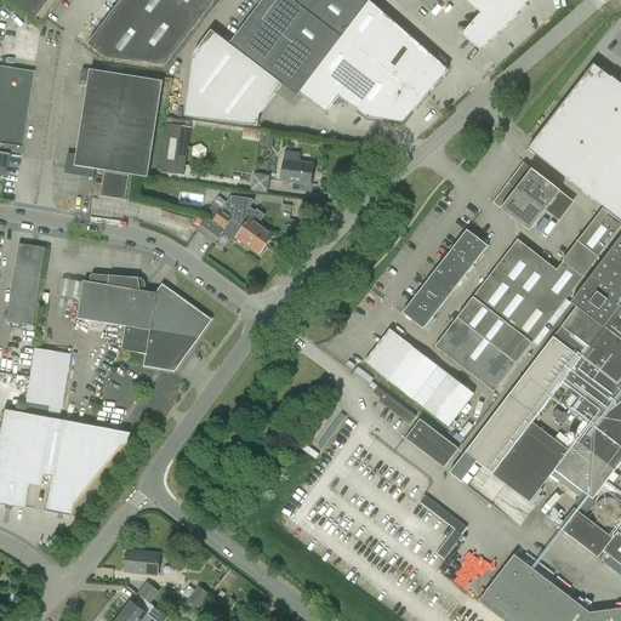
[(12,0),(35,17),(49,0),(12,0)]
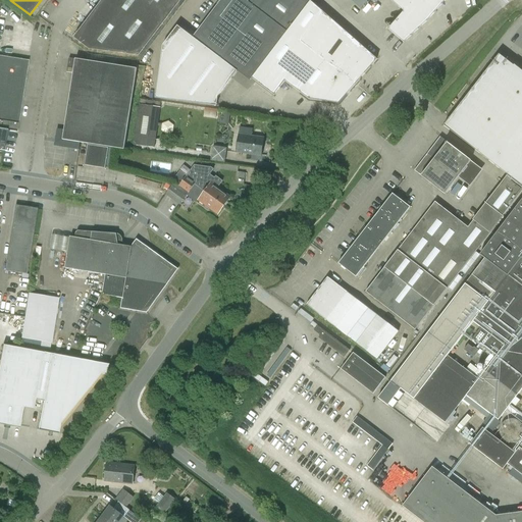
[(104,0),(76,37),(90,48),(139,54),(179,0),(104,0)]
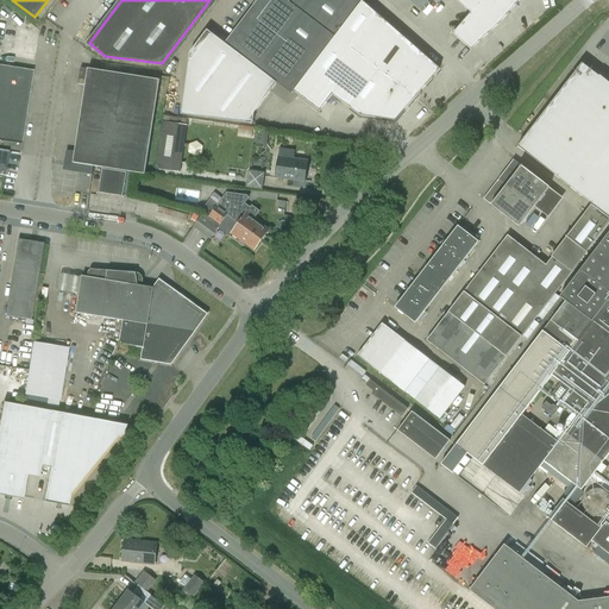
[(258,0),(244,19),(225,44),(207,30),(200,41),(190,52),(182,114),(252,124),(255,113),(277,83),(292,94),(293,93),(349,19),(362,2),(363,0),(258,0)]
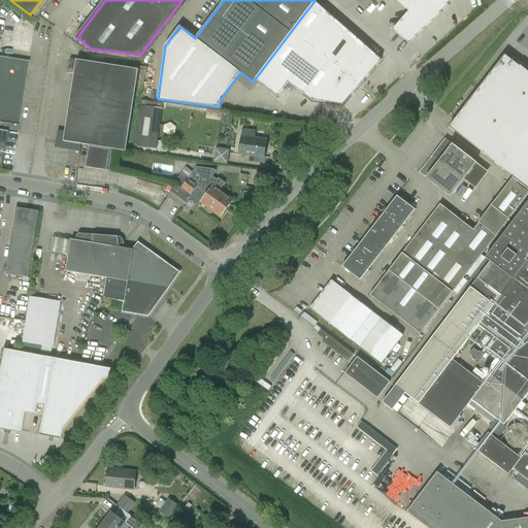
[(353,0),(365,10),(373,0),(353,0)]
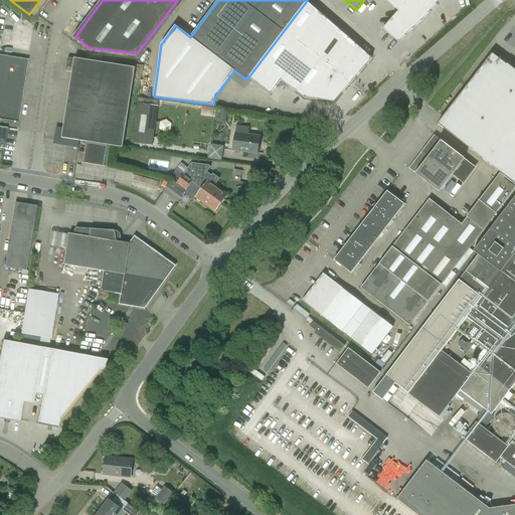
[(384,0),(398,11),(382,29),(397,42),(421,20),(431,10),(439,0),(384,0)]
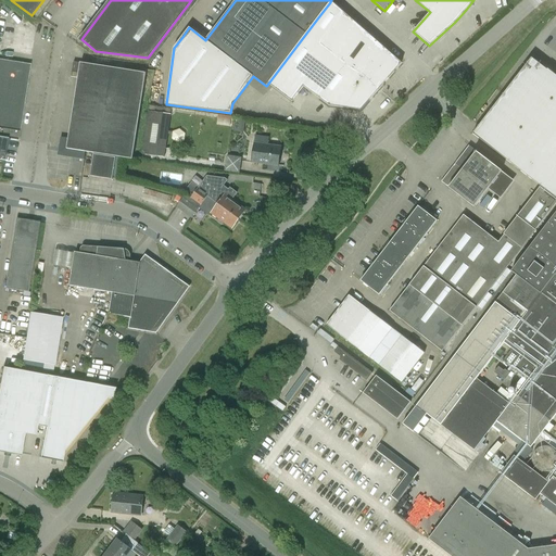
[(401,64),(330,2),(318,17),(267,85),(291,102),(302,87),(329,106),(361,111),(401,64)]
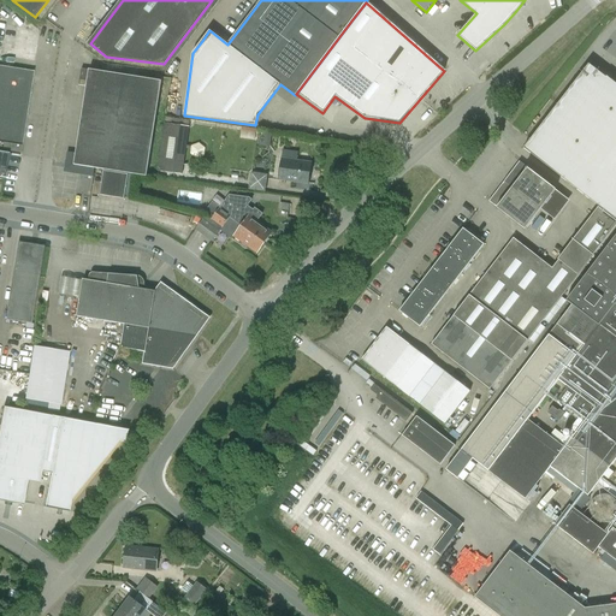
[(615,219),(615,88),(606,81),(609,78),(606,77),(588,64),(523,148),(615,219)]
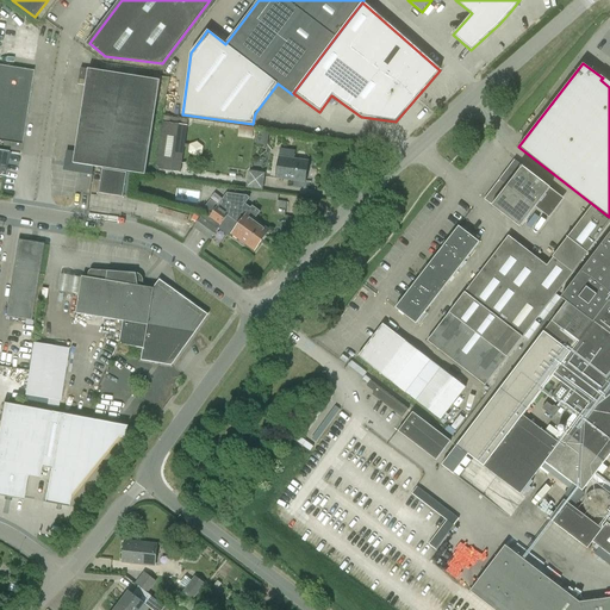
[(0,64),(0,175),(5,176),(8,153),(20,155),(27,112),(33,70),(0,64)]
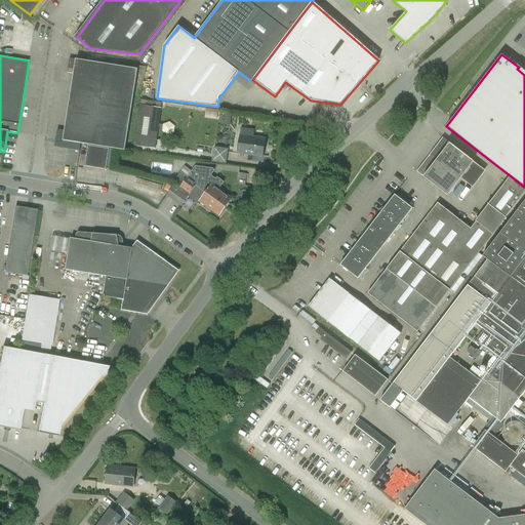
[(67,73),(74,74),(63,140),(124,150),(137,69),(70,58),(67,73)]
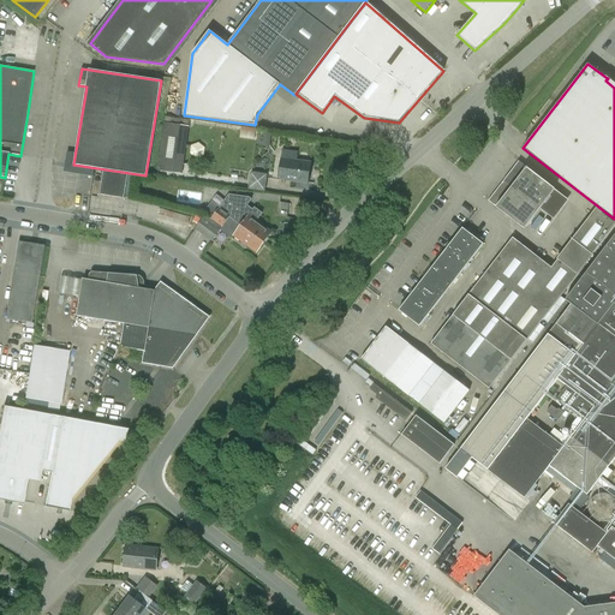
[(157,171),(181,174),(189,127),(163,123),(157,171)]
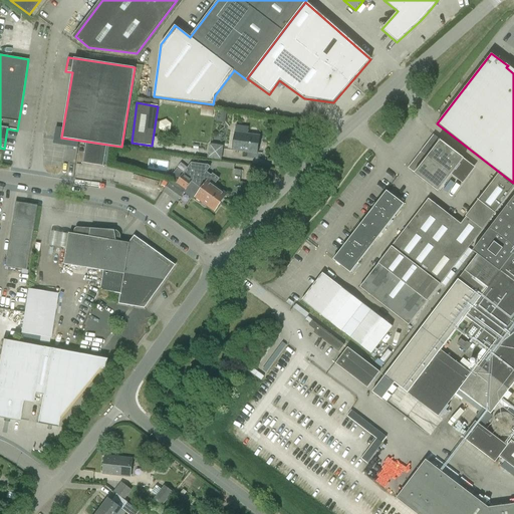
[(260,136),(245,134),(245,127),(233,126),(231,127),(231,131),(232,132),(235,133),(233,151),(257,154),(260,136)]
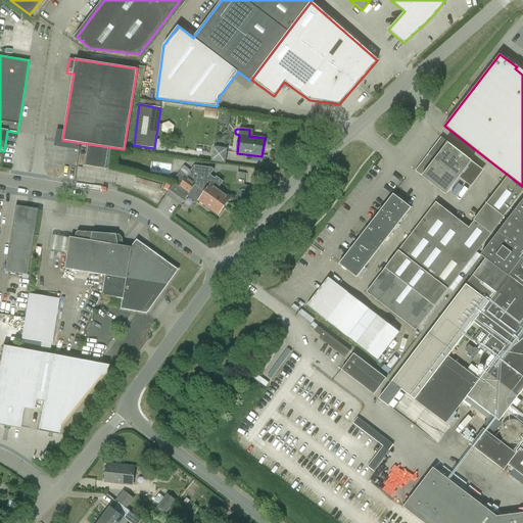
[(472,160),(441,137),(415,171),(446,195),(472,160)]
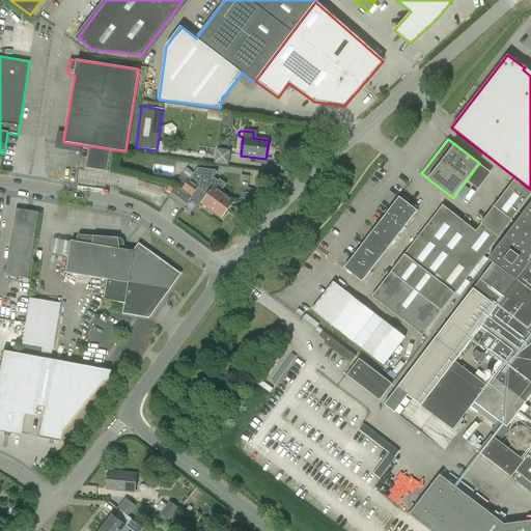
[(86,168),(107,171),(110,150),(89,147),(86,168)]
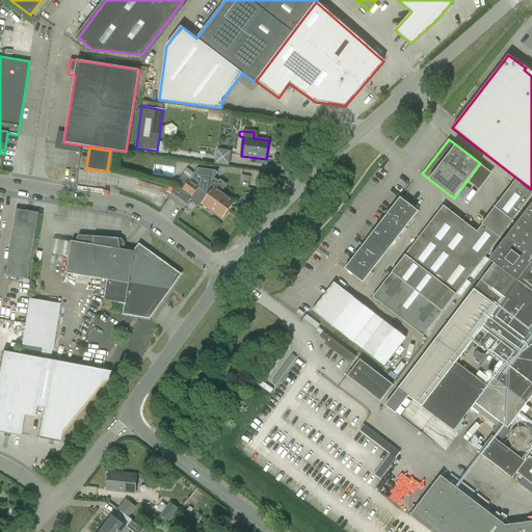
[(215,162),(231,164),(232,150),(217,148),(215,162)]
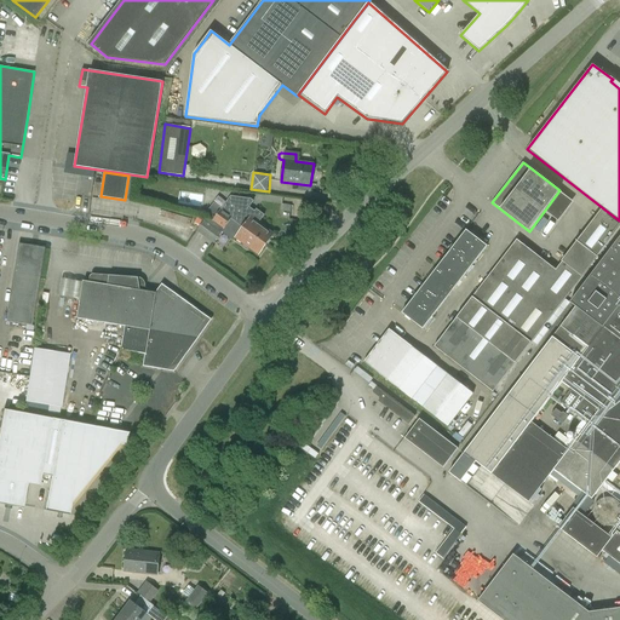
[(231,219),(267,245),(274,234),(259,223),(264,214),(257,210),(254,211),(250,207),(253,201),(251,199),(230,196),(229,199),(218,214),(229,223),(231,219)]
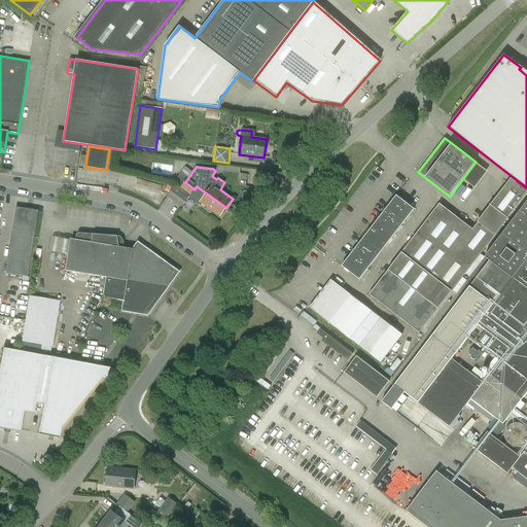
[(472,230),(440,204),(370,295),(419,334),(526,192),(526,189),(512,178),(472,230)]
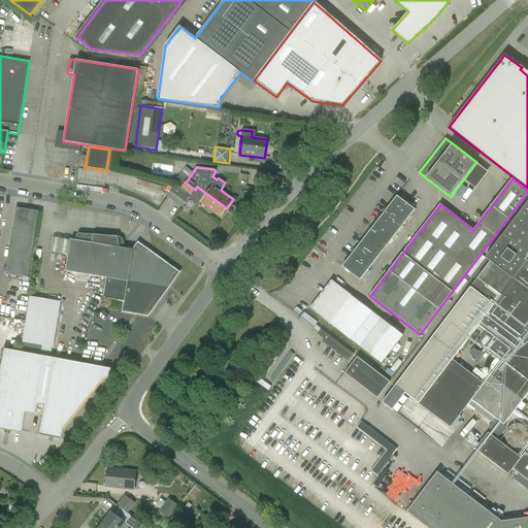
[(161,187),(143,182),(142,187),(135,185),(134,191),(158,197),(161,187)]
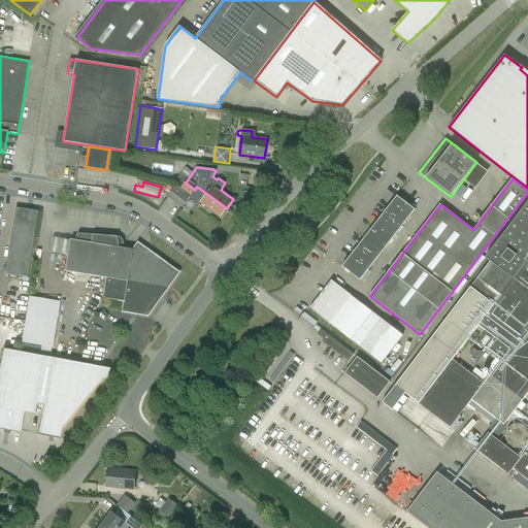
[(197,187),(195,190),(186,183),(182,188),(175,187),(168,196),(183,206),(191,195),(200,202),(221,218),(227,208),(197,187)]
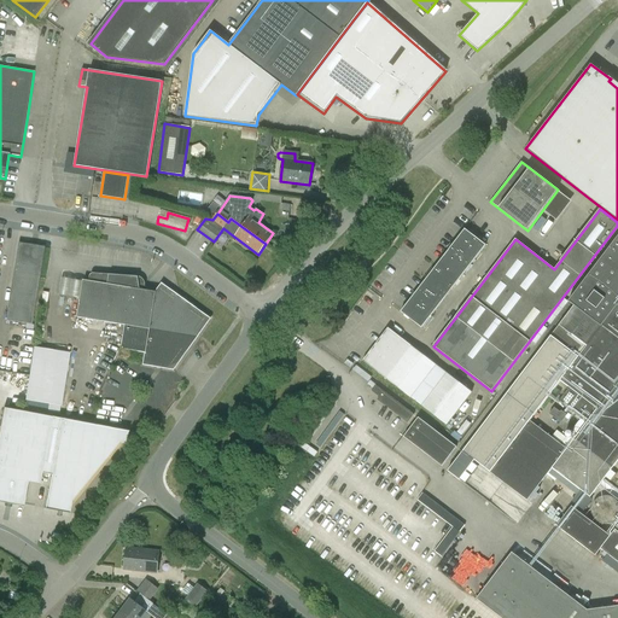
[(465,229),(401,313),(421,328),(485,246),(465,229)]
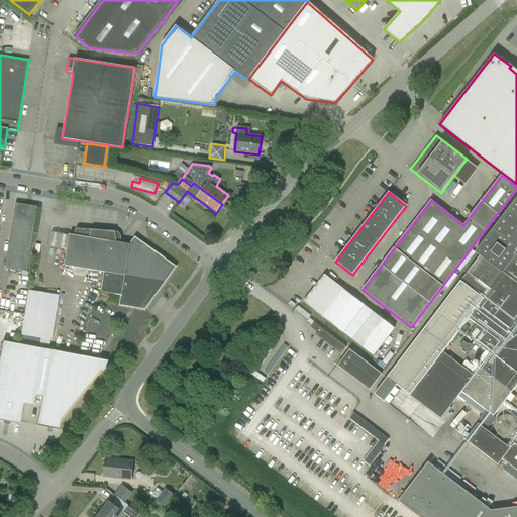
[(26,272),(36,208),(15,204),(5,269),(26,272)]
